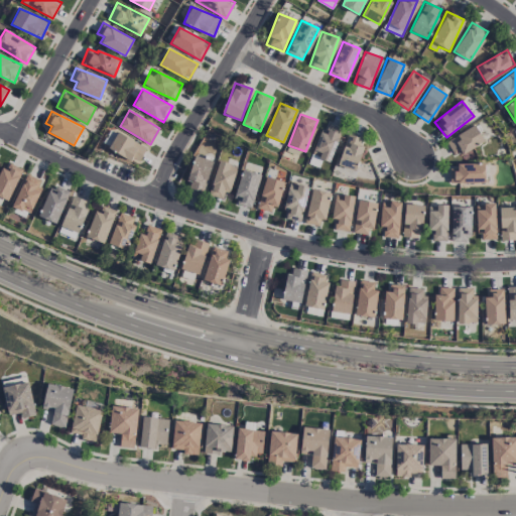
[(454,156),(484,142),(476,126),(445,139),(454,156)]
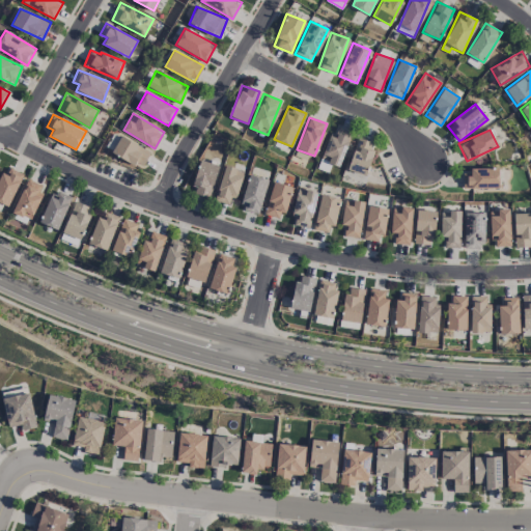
[(112,154),(142,167),(150,150),(120,136),(112,154)]
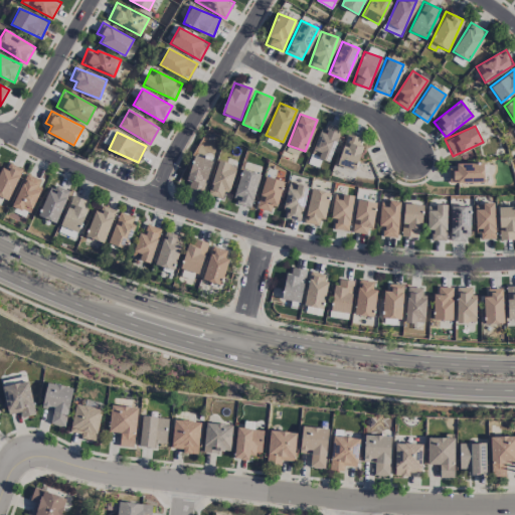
[(336,164),(353,170),(364,139),(347,133),(336,164)]
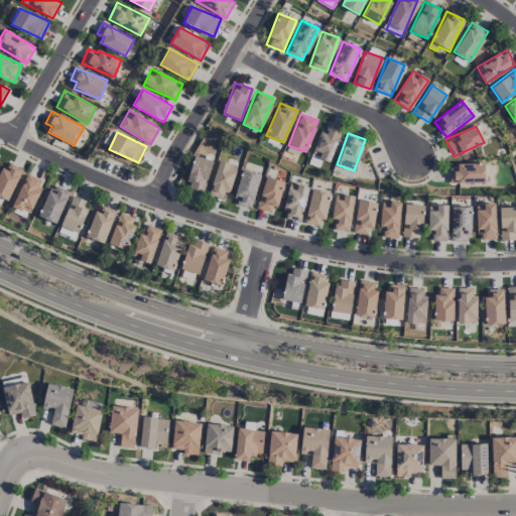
[(186,188),(205,191),(211,159),(194,155),(186,188)]
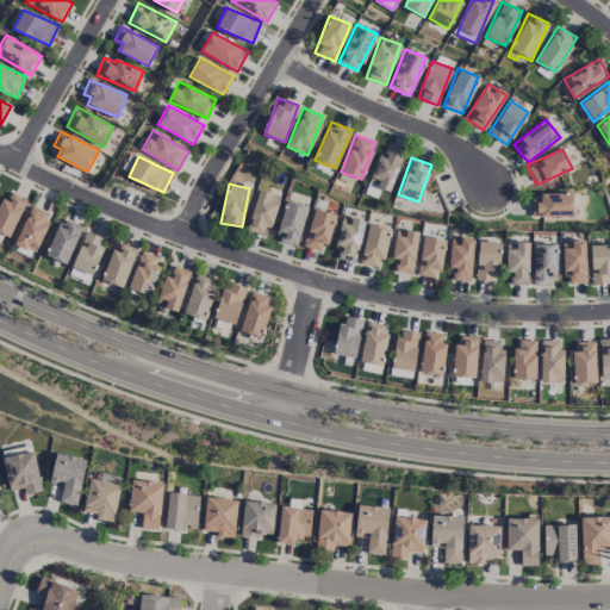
[(271,225),(280,197),(259,190),(247,230),(261,235),(266,223),(271,225)]
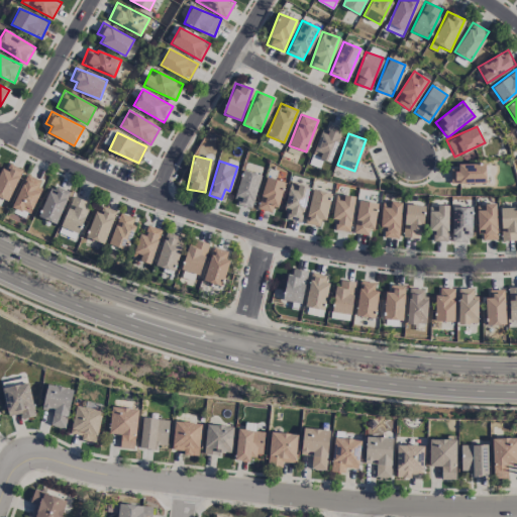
[(0,197),(7,201),(22,170),(5,162),(0,173),(0,197)]
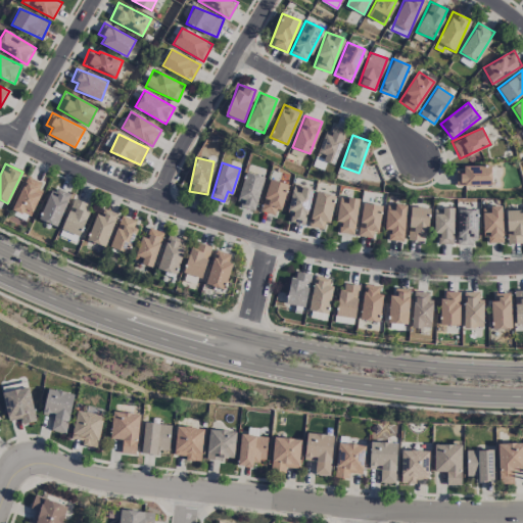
[(456,167),(456,185),(490,184),(490,165),(456,167)]
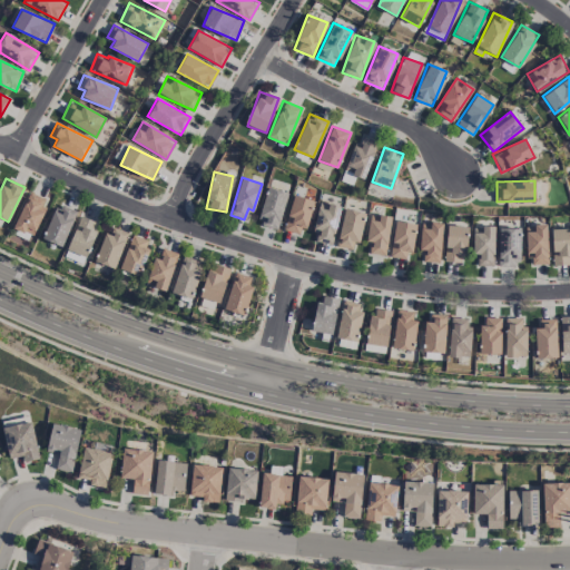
[(276,229),(288,193),(268,187),(257,224),(276,229)]
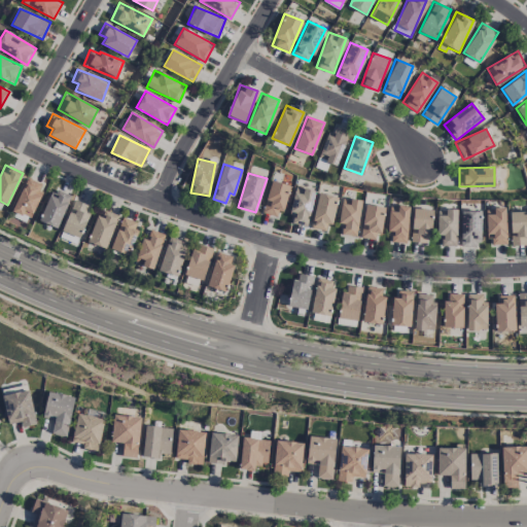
[(44,185),(27,177),(12,210),(30,218),(44,185)]
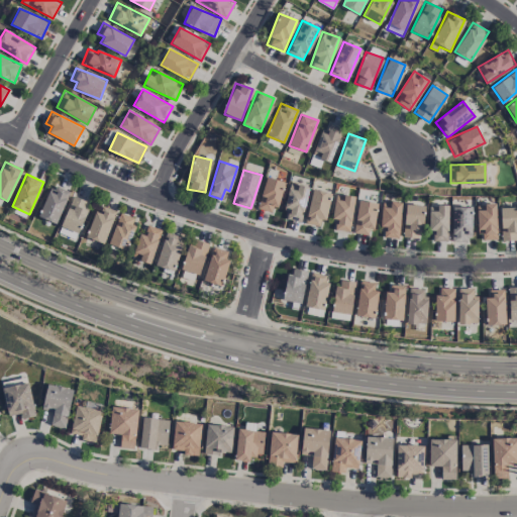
[(276,213),(283,181),(266,177),(257,209),(276,213)]
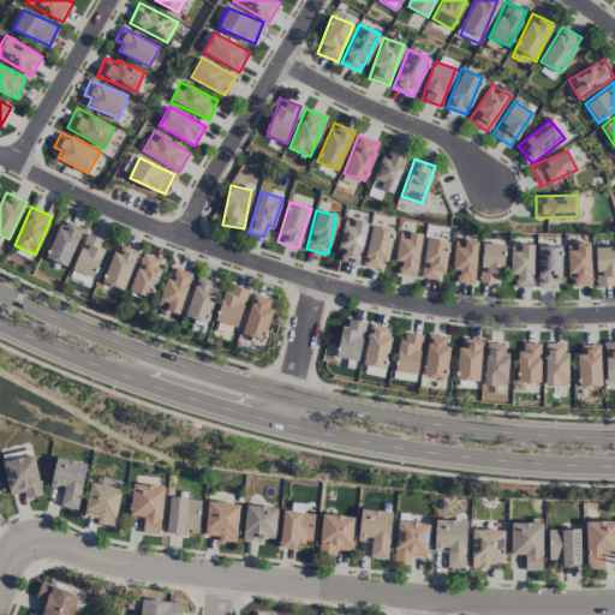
[(338,261),(360,263),(365,221),(344,219),(338,261)]
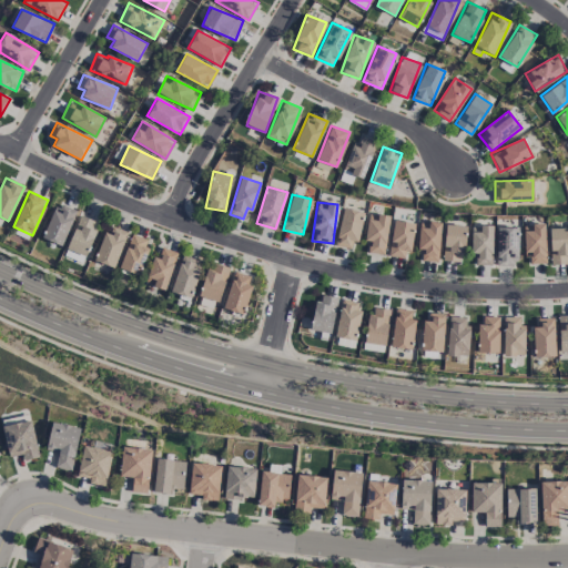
[(75,211),(54,203),(42,237),(62,245),(75,211)]
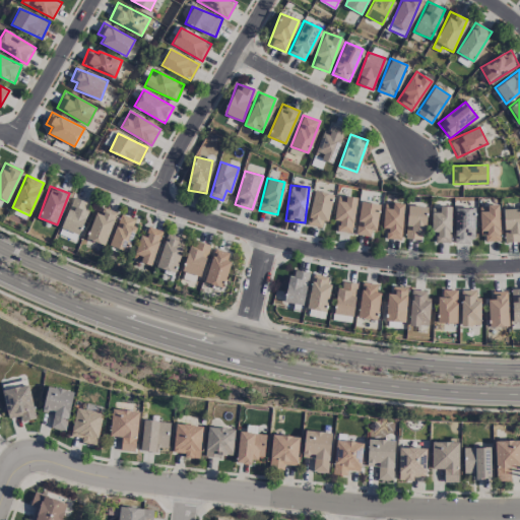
[(307,224),(325,229),(332,194),(314,190),(307,224)]
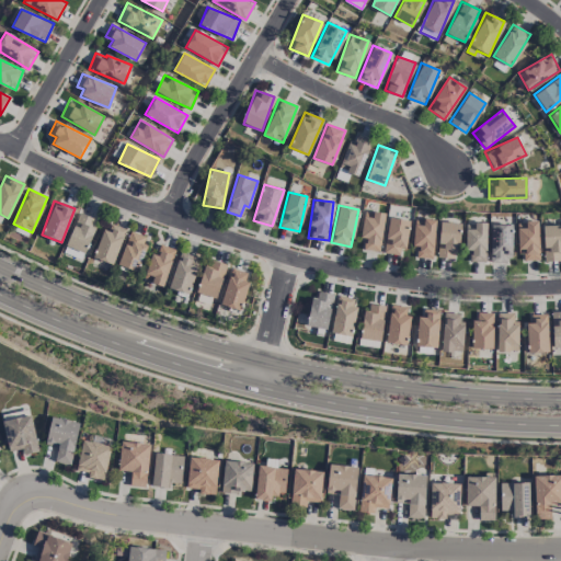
[(379,251),(385,213),(365,209),(359,238),(365,239),(364,249),(379,251)]
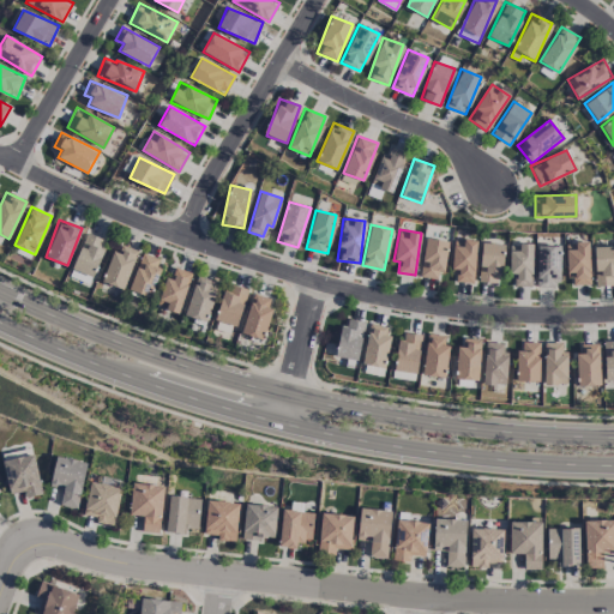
[(106,239),(84,233),(73,271),(94,277),(106,239)]
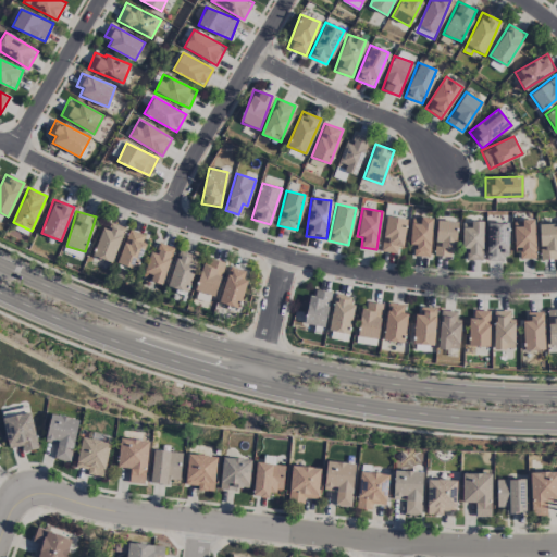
[(403,254),(405,218),(384,215),(383,251),(403,254)]
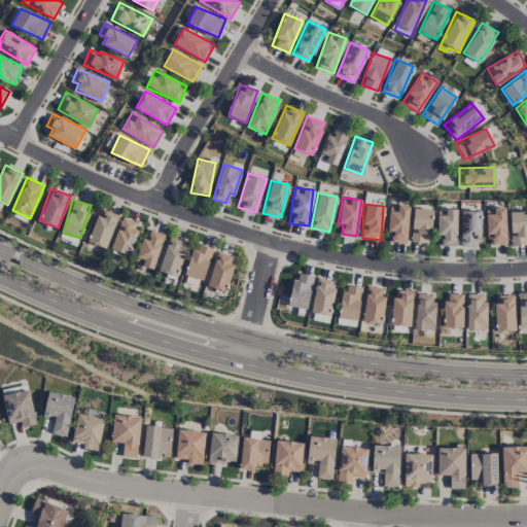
[(408,243),(408,205),(398,205),(398,208),(389,208),(388,242),(408,243)]
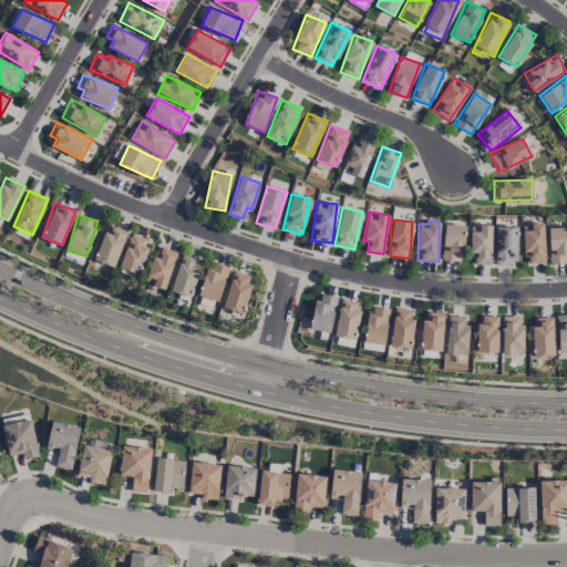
[(523,224),(525,263),(545,263),(543,223),(523,224)]
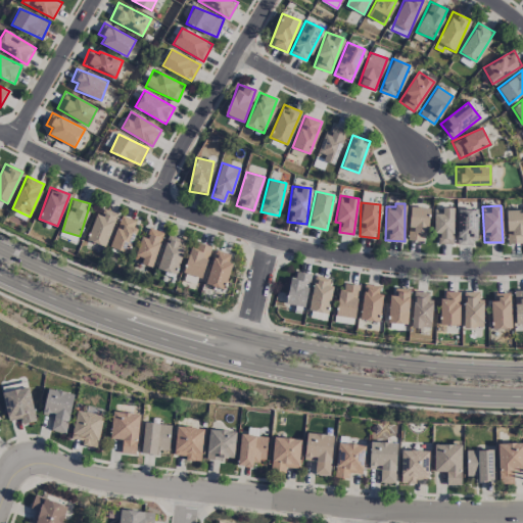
[(423,232),(428,232),(429,207),(409,206),(408,240),(423,240),(423,232)]
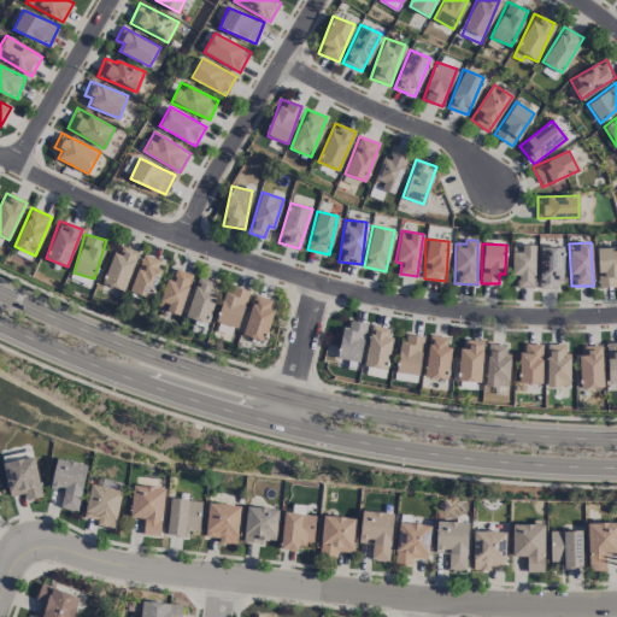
[(534,288),(535,245),(512,245),(511,275),(517,275),(517,287),(534,288)]
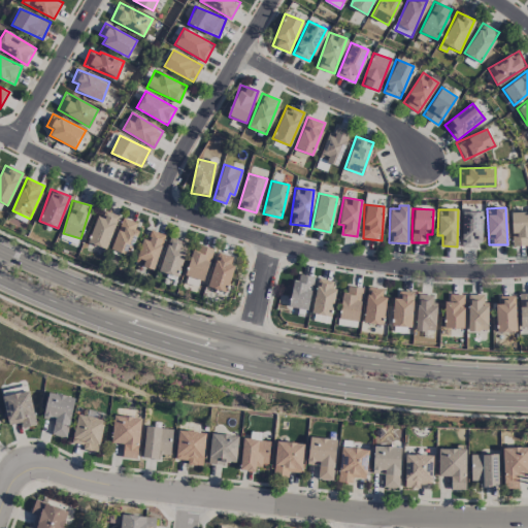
[(102,217),(97,216),(87,242),(105,249),(119,216),(105,210),(102,217)]
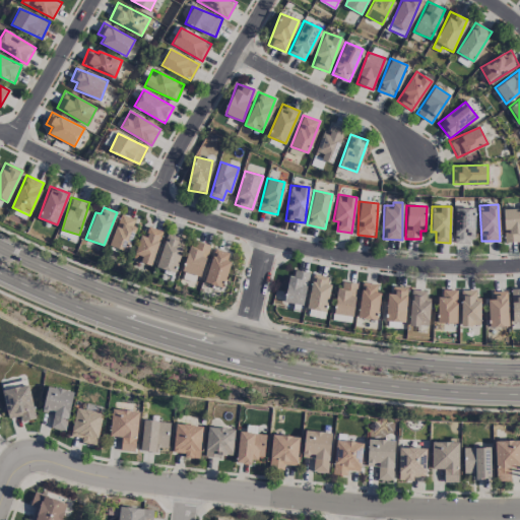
[(504,242),(519,241),(519,207),(503,209),(504,242)]
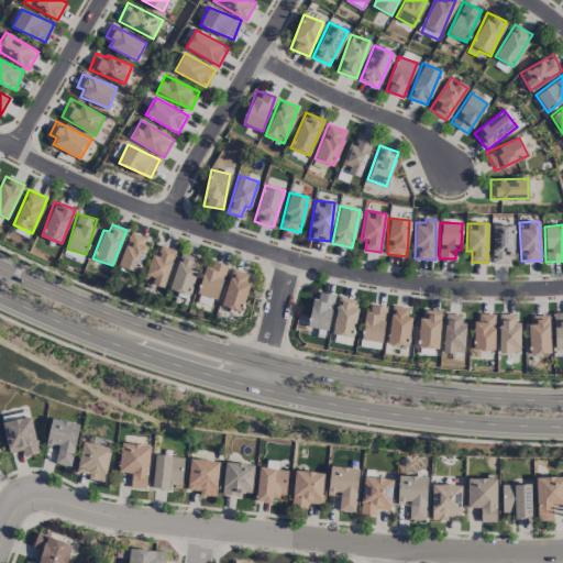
[(492,263),(512,263),(512,225),(493,225),(492,263)]
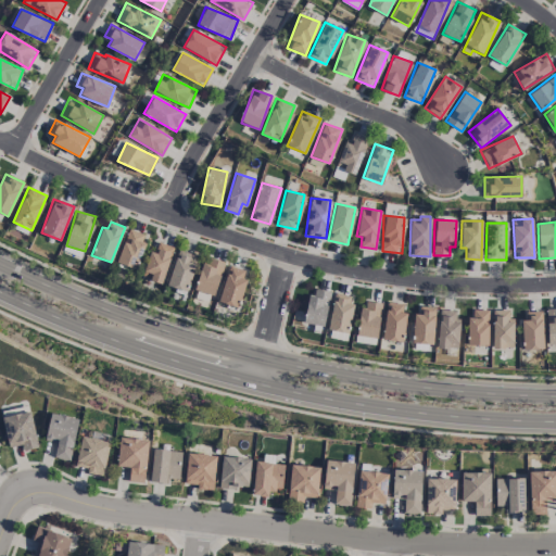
[(117,263),(137,268),(147,235),(127,229),(117,263)]
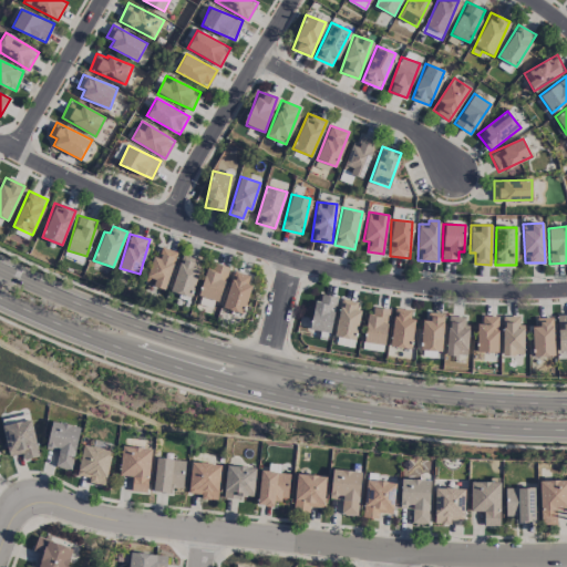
[(158,257),(153,255),(145,281),(165,288),(176,251),(162,247),(158,257)]
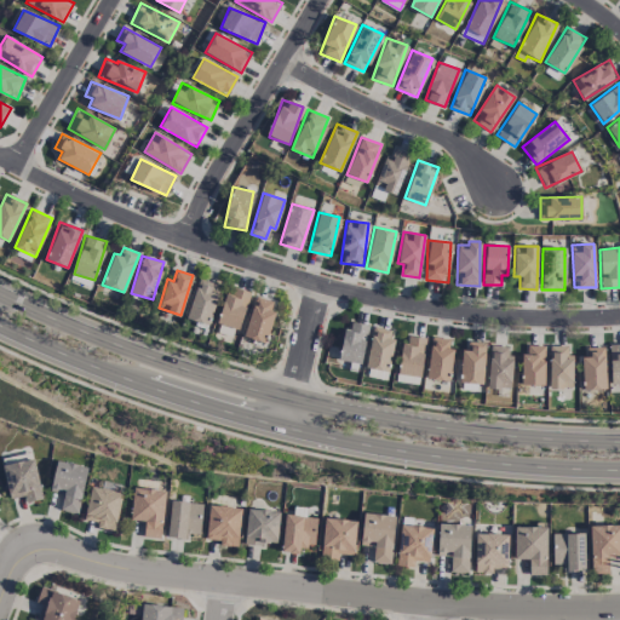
[(206,325),(219,285),(200,277),(187,319),(206,325)]
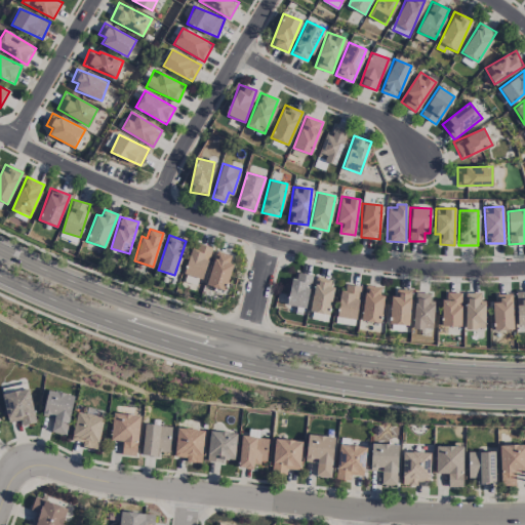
[(190,244),(185,275),(204,278),(209,247),(190,244)]
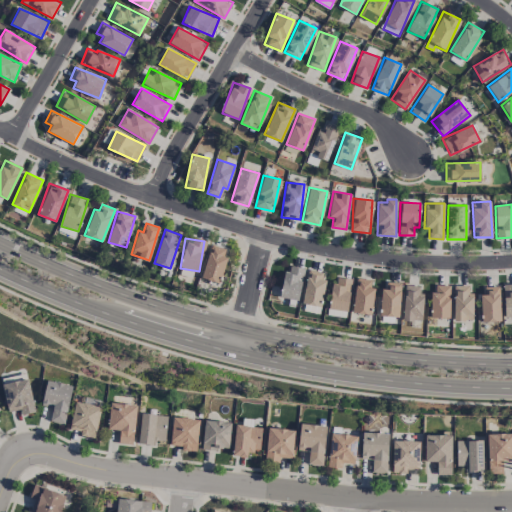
[(225,249),(211,244),(201,278),(219,283),(227,257),(223,256),(225,249)]
